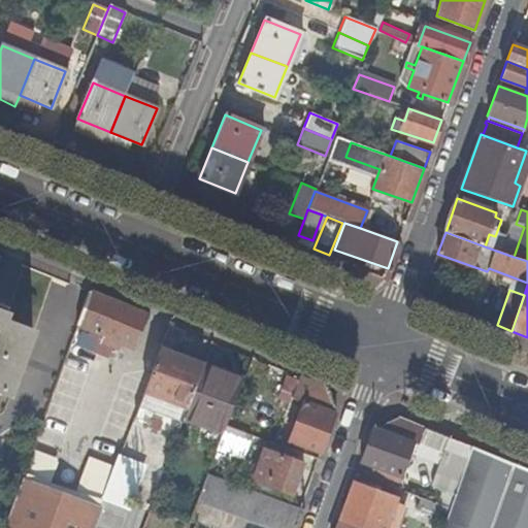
[(146,316),(89,292),(76,326),(102,336),(100,342),(117,350),(120,343),(133,349),(146,316)]
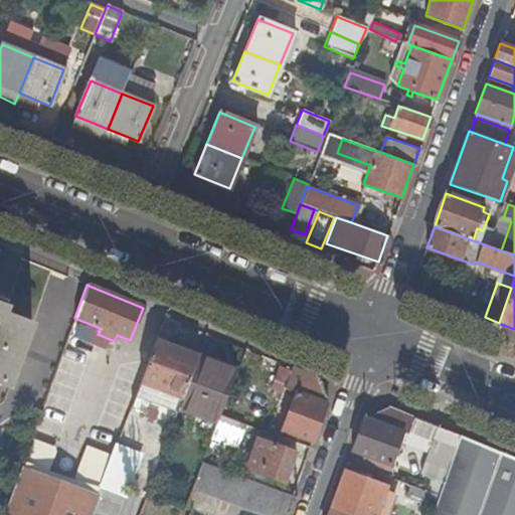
[(0,381),(7,384),(30,325),(2,314),(7,301),(0,298),(0,381)]
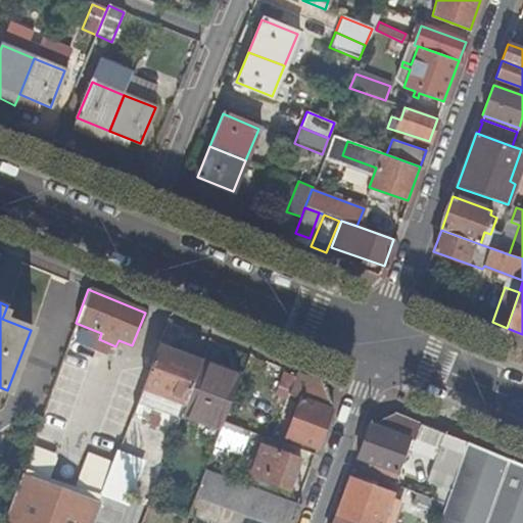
[(196,361),(158,346),(138,403),(180,419),(186,405),(201,362),(196,361)]
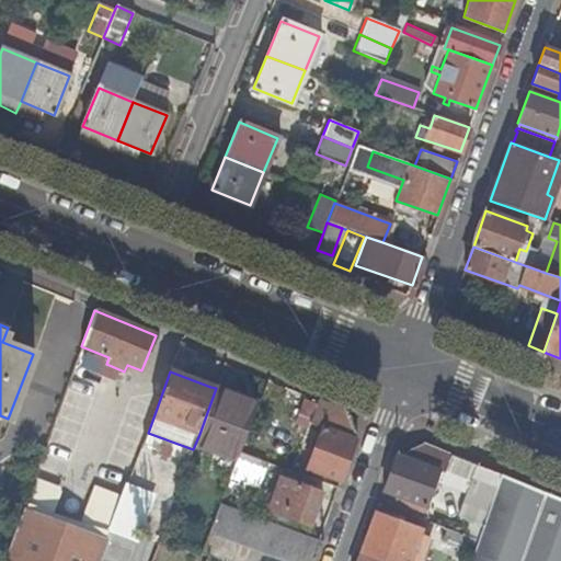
[(259,403),(216,388),(199,434),(241,449),(259,403)]
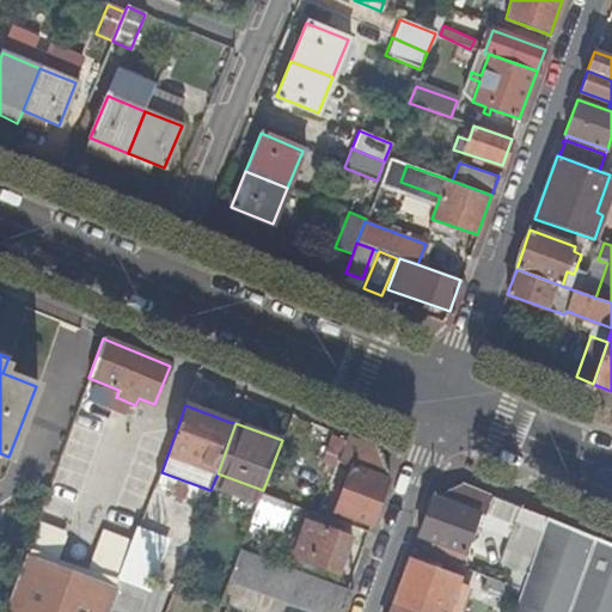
[(378,451),(347,438),(346,441),(334,436),(328,453),(340,458),(338,461),(353,467),(349,476),(342,473),(340,481),(347,484),(336,512),(371,525),(390,476),(378,451)]
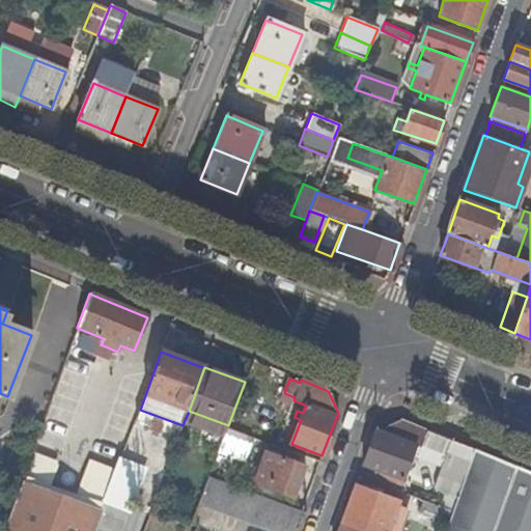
[(376,431),(364,466),(403,480),(414,451),(419,453),(410,479),(457,497),(470,462),(421,445),(426,430),(400,419),(376,431)]
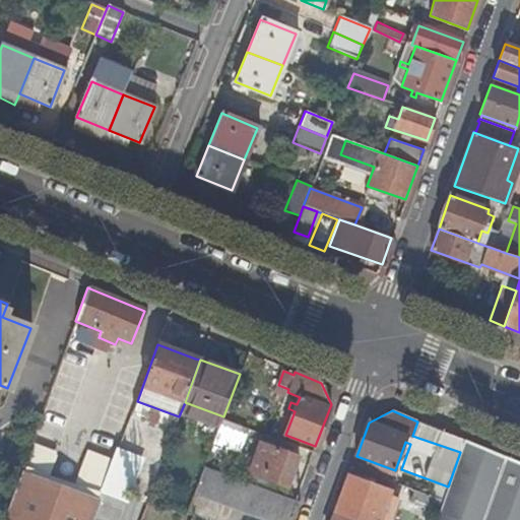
[(248,429),(222,419),(213,443),(239,452),(248,429)]
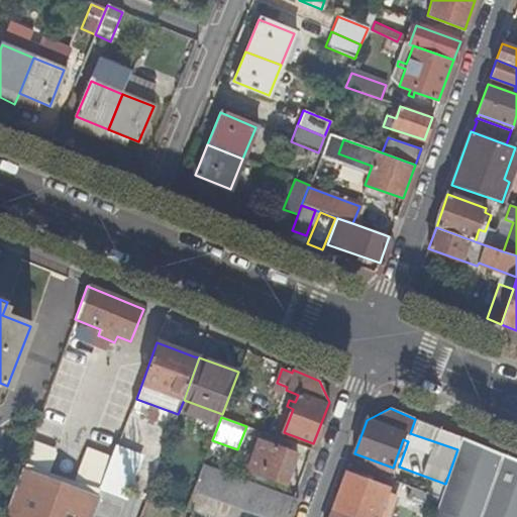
[(516,516),(516,460),(461,438),(457,449),(445,484),(441,497),(437,508),(433,516),(516,516)]
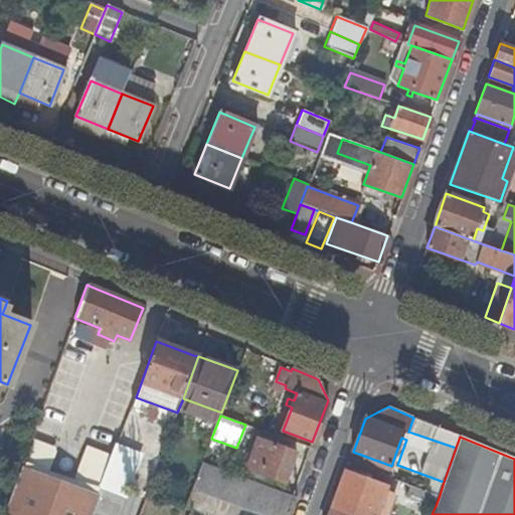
[(272,448),(259,444),(249,470),(284,482),(295,453),(273,445),(272,448)]
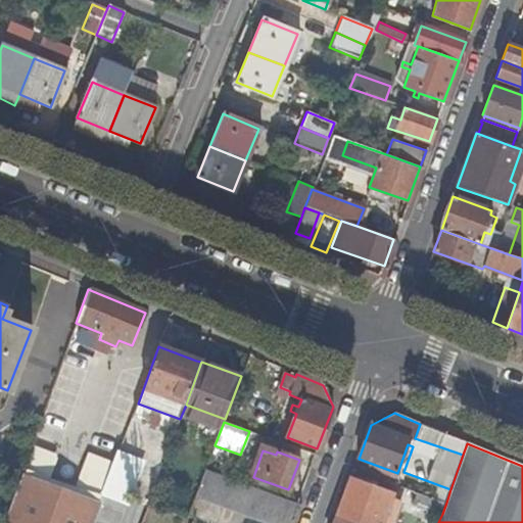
[(205,470),(195,496),(266,522),(290,522),(297,504),(205,470)]
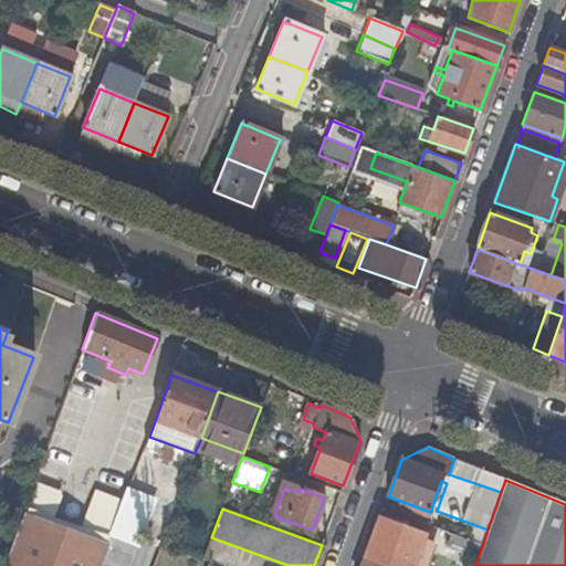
[(101,565),(108,548),(22,516),(3,565),(101,565)]
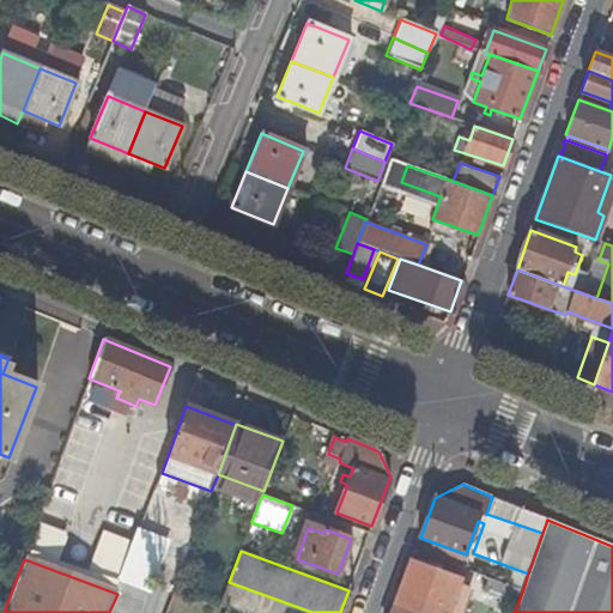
[(449,612),(461,580),(411,560),(392,612),(449,612)]
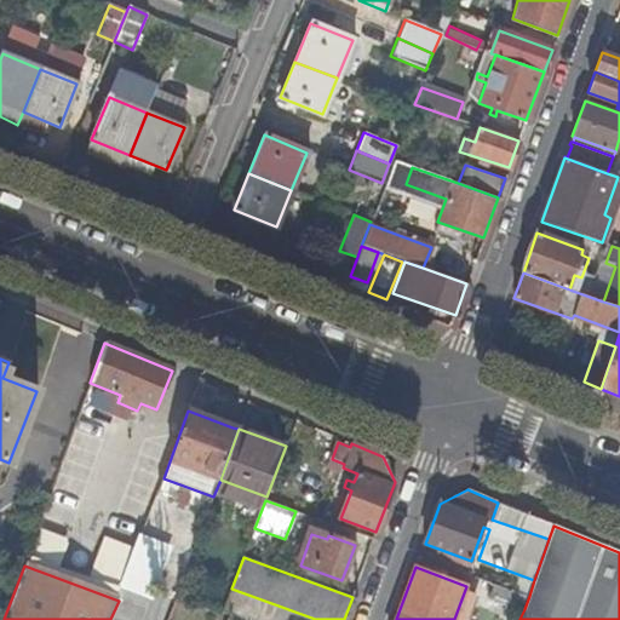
[(529,596),(495,584),(491,596),(524,609),(529,596)]
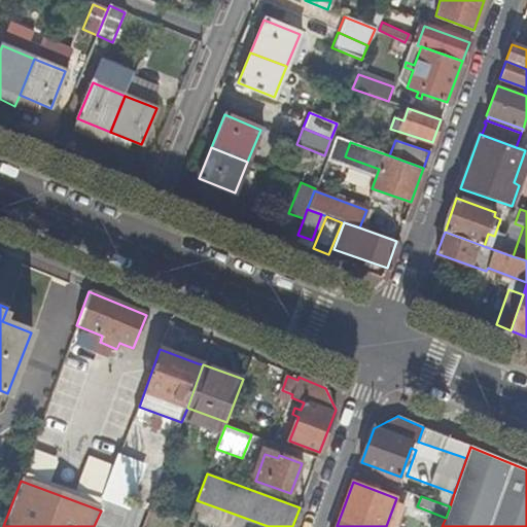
[(178,519),(167,516),(165,521),(176,525),(178,519)]
